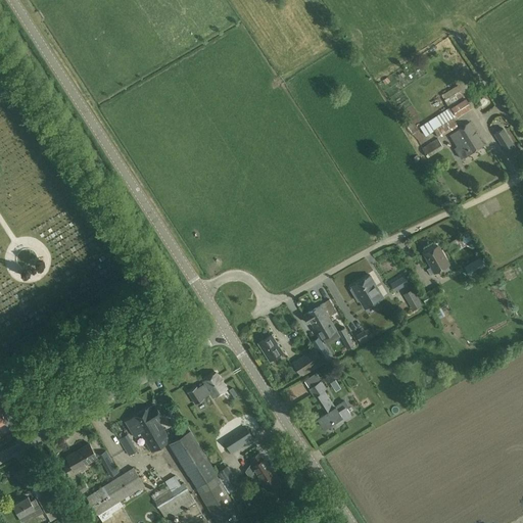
[(439,138),(458,126),(456,123),(458,121),(456,117),(471,107),(457,85),(442,94),(445,99),(444,99),(449,108),(420,127),(426,136),(428,134),(431,140),(437,136),(439,138)]
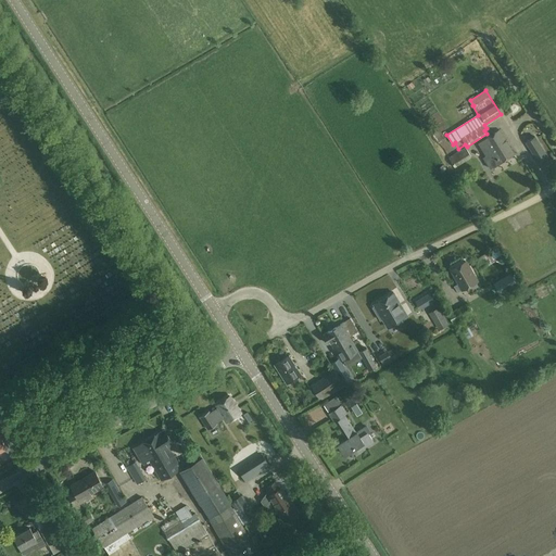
[(478,143),(493,167),(493,168),(515,154),(500,130),(478,143)]
